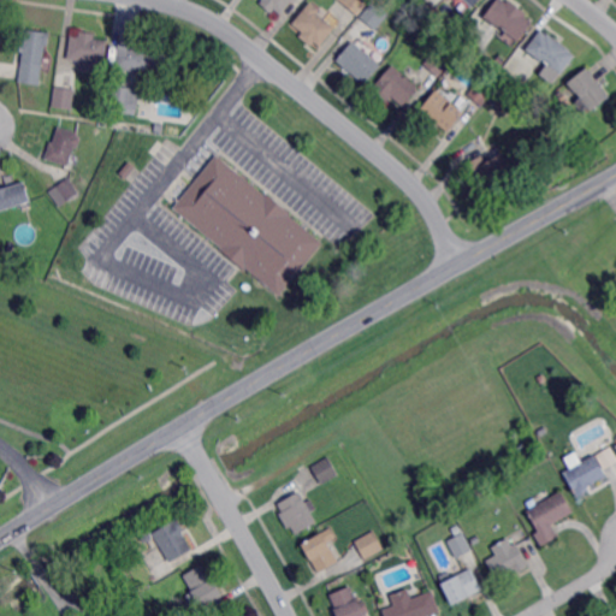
[(292,0),(280,16),(274,10),(272,13),(260,4),(264,0),(292,0)]
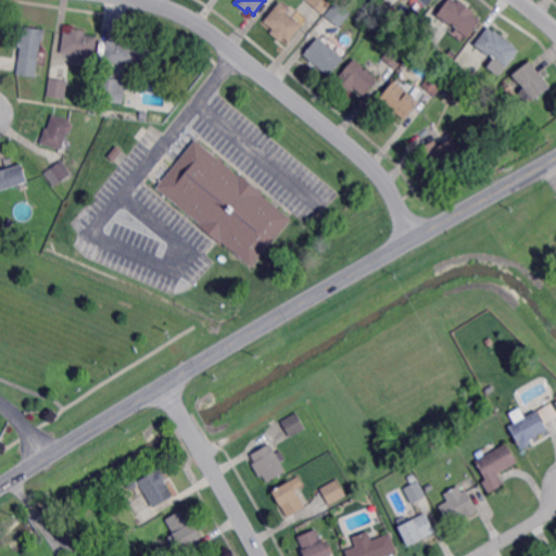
[(336,0),(323,14),(308,2),(310,0),(336,0)]
